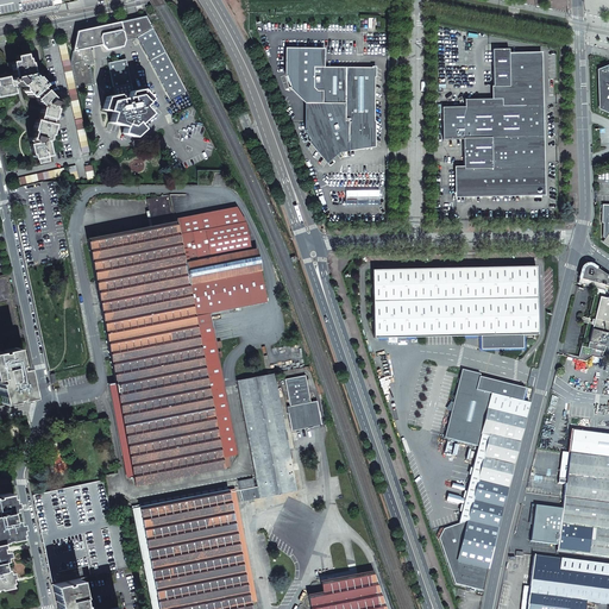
[(93,27),(77,31),(70,63),(76,88),(94,85),(89,64),(94,63),(90,48),(96,46),(101,45),(106,50),(121,46),(124,41),(137,37),(170,100),(187,92),(146,16),(93,27)]
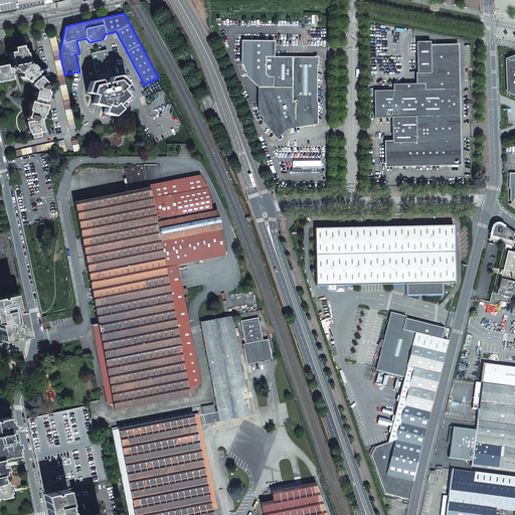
[(75,129),(55,35),(49,36),(69,130),(75,129)]
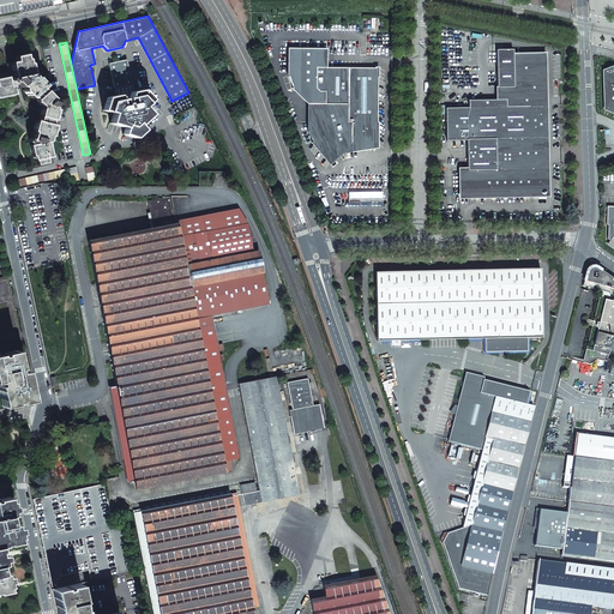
[(308,103),(325,103),(325,67),(326,67),(326,48),(289,48),(288,74),(293,89),(308,103)]
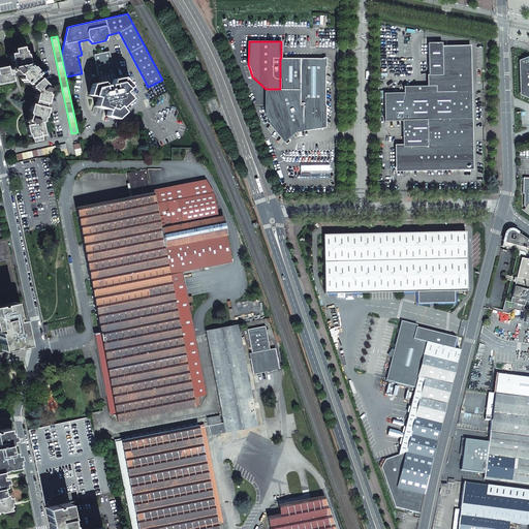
[(428,42),(428,86),(463,85),(463,48),(441,49),(441,48),(441,42),(428,42)]
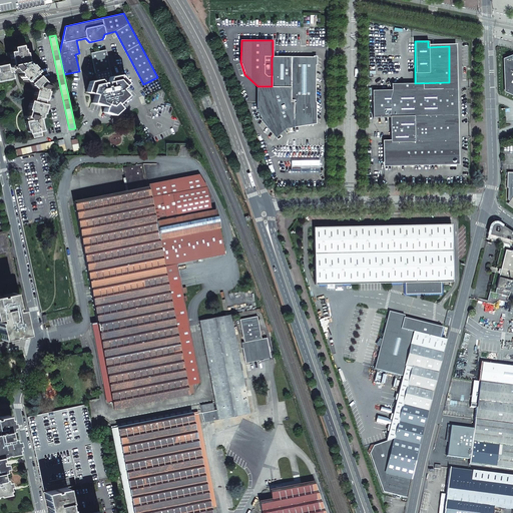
[(0,91),(0,92),(14,82),(12,76),(17,71),(20,74),(19,75),(25,82),(27,80),(30,83),(29,83),(35,90),(33,97),(33,98),(32,101),(30,100),(27,110),(29,110),(26,115),(25,115),(25,116),(24,116),(24,118),(25,119),(26,120),(27,120),(24,121),(27,130),(28,130),(29,134),(30,134),(31,137),(39,136),(38,132),(43,131),(40,118),(41,118),(42,114),(43,114),(45,104),(43,104),(44,100),(47,91),(45,91),(46,87),(47,88),(48,88),(49,87),(50,86),(50,85),(49,84),(48,84),(47,84),(46,85),(43,84),(45,82),(38,75),(38,76),(35,73),(37,71),(31,64),(30,65),(27,62),(28,62),(26,52),(24,53),(24,49),(22,49),(22,45),(13,47),(14,51),(5,53),(3,47),(3,46),(0,42),(0,91)]
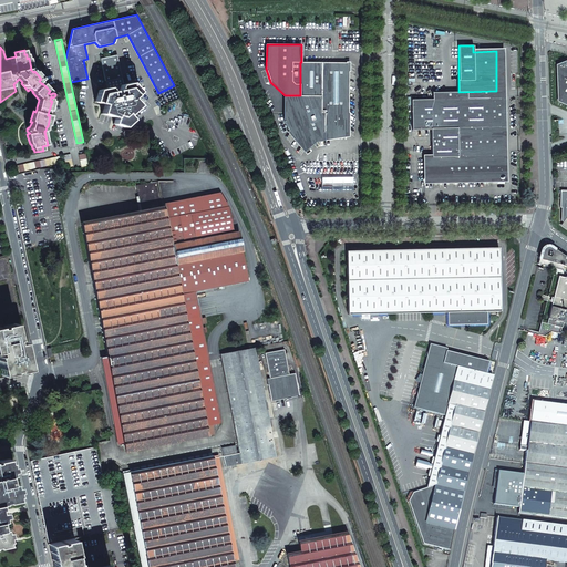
[(496,91),(504,91),(503,50),(473,51),(473,52),(496,51),(496,91)]
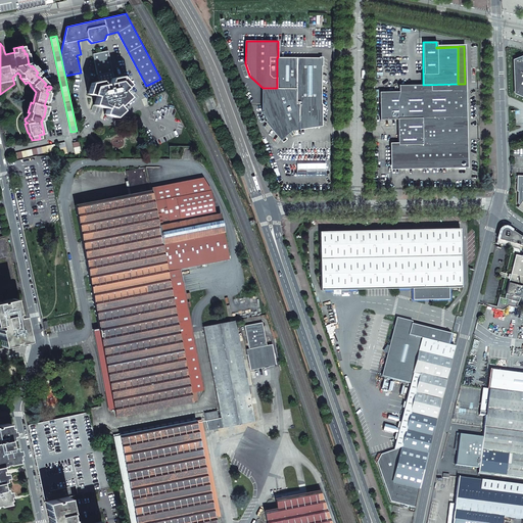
[(129,97),(123,91),(129,85),(122,77),(113,78),(108,50),(92,54),(98,82),(91,83),(88,94),(96,97),(93,105),(106,109),(104,114),(114,117),(123,110),(119,106),(129,97)]
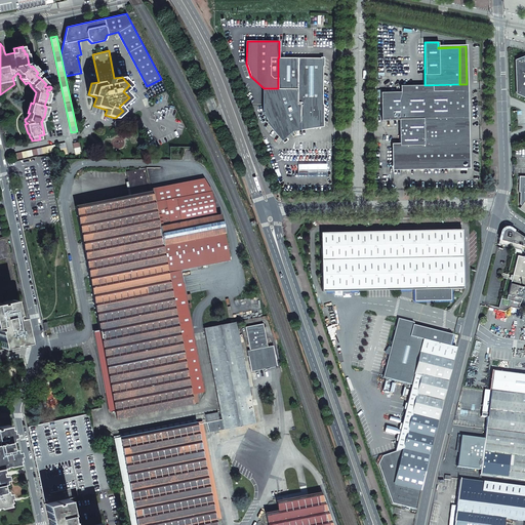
[(278,88),(264,88),(264,112),(267,122),(282,139),(292,130),(300,129),(300,122),(322,122),(323,57),(279,57),(278,57),(278,88)]
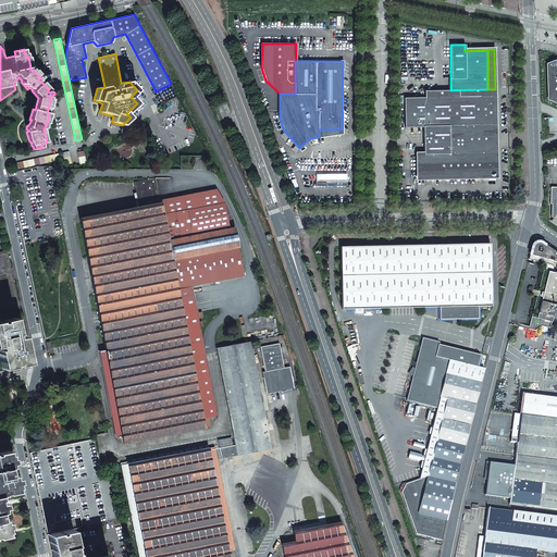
[(556,61),(547,64),(549,98),(556,101),(556,61)]
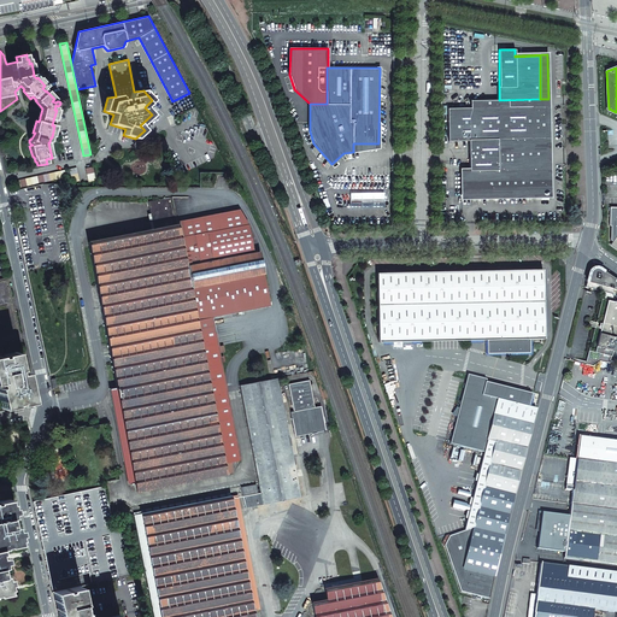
[(469,140),(469,169),(469,171),(463,171),(464,197),(486,197),(534,195),(534,178),(536,178),(536,172),(534,172),(534,170),(542,170),(541,139),(545,139),(545,106),(541,106),(540,99),(499,100),(470,100),(471,107),(447,109),(448,141),(469,140)]
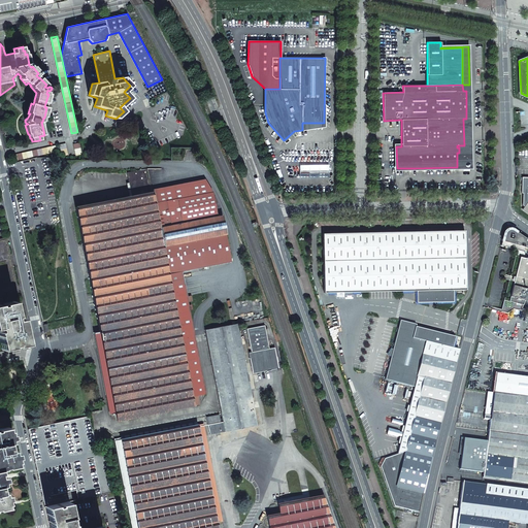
[(457,153),(457,167),(416,168),(397,168),(396,146),(401,146),(401,144),(394,144),(395,170),(471,168),(469,85),(462,85),(463,91),(466,91),(466,119),(463,119),(464,145),(457,145),(457,147),(459,147),(459,153),(457,153)]
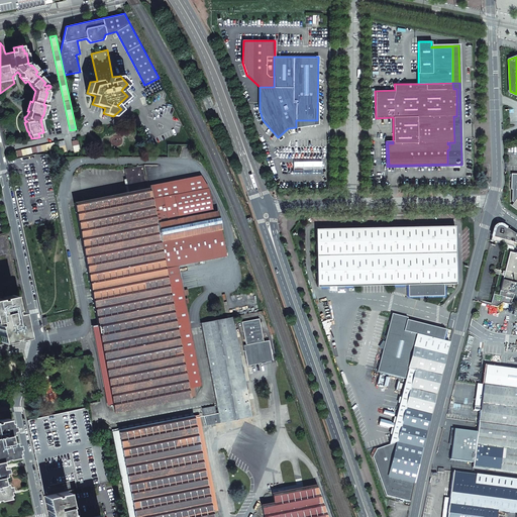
[(72,140),(74,152),(81,151),(78,139),(72,140)]
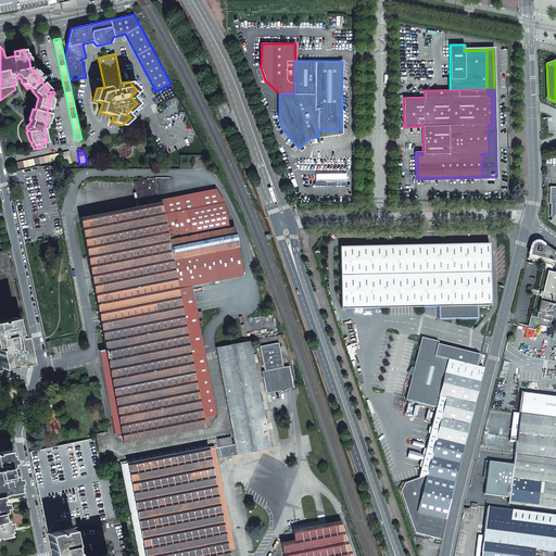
[(62,152),(65,164),(72,163),(70,151),(62,152)]
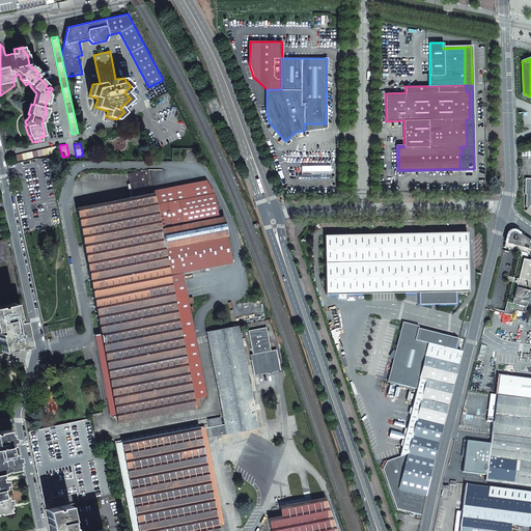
[(16,155),(18,161),(58,152),(57,146),(16,155)]
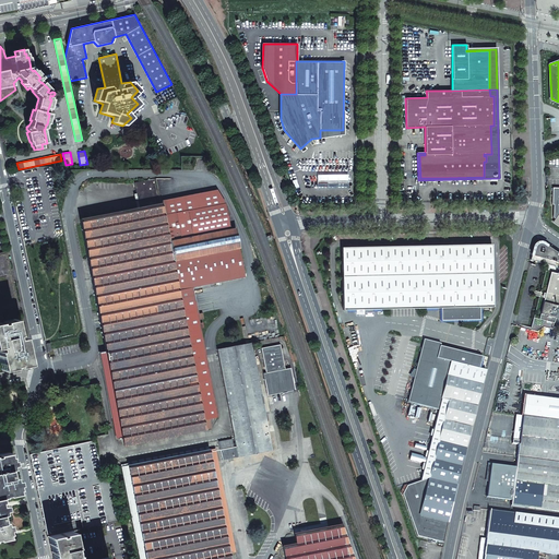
[(159,204),(154,179),(134,182),(140,207),(159,204)]
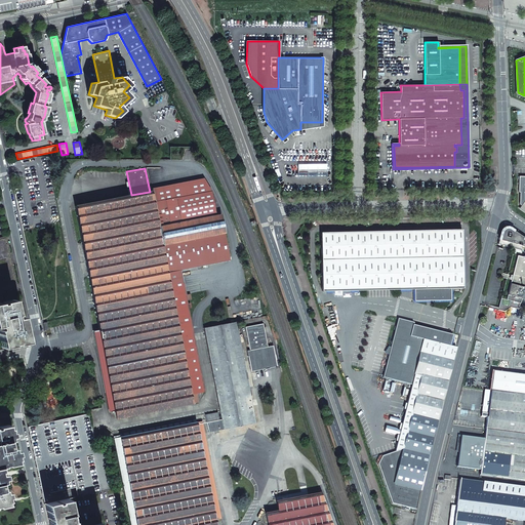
[(93,330),(109,412),(115,411),(117,418),(193,403),(198,402),(197,394),(204,392),(187,300),(192,299),(191,294),(186,295),(180,267),(229,257),(220,214),(214,215),(210,191),(204,182),(150,192),(131,195),(75,206),(99,329),(93,330)]
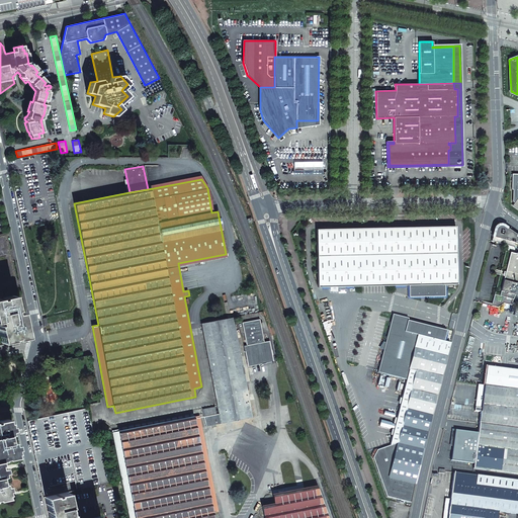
[(457,284),(455,226),(317,229),(318,287),(409,285),(410,296),(445,295),(445,284),(457,284)]
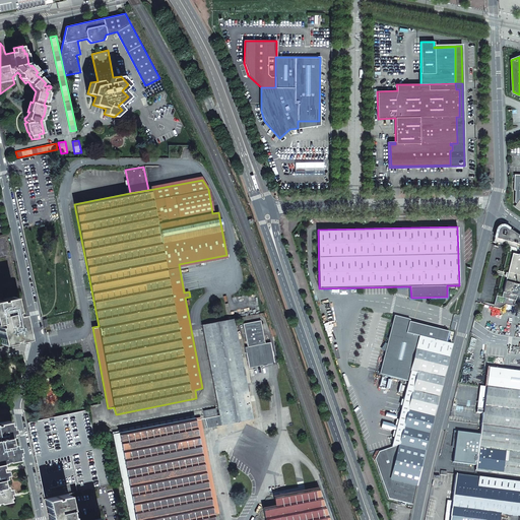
[(497,234),(494,242),(517,248),(519,249),(519,247),(519,246),(519,244),(519,236),(509,229),(506,226),(504,226),(502,226),(500,226),(499,229),(498,230),(497,234)]
